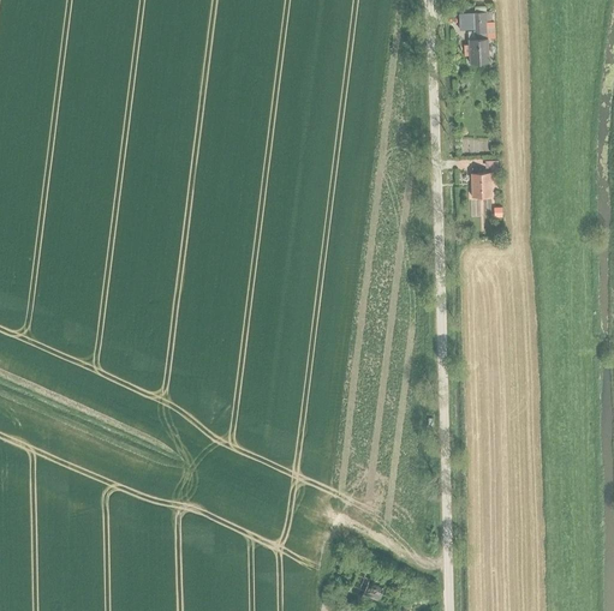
[(474,30),(474,12),(458,13),(459,30),(468,30),(474,30)]
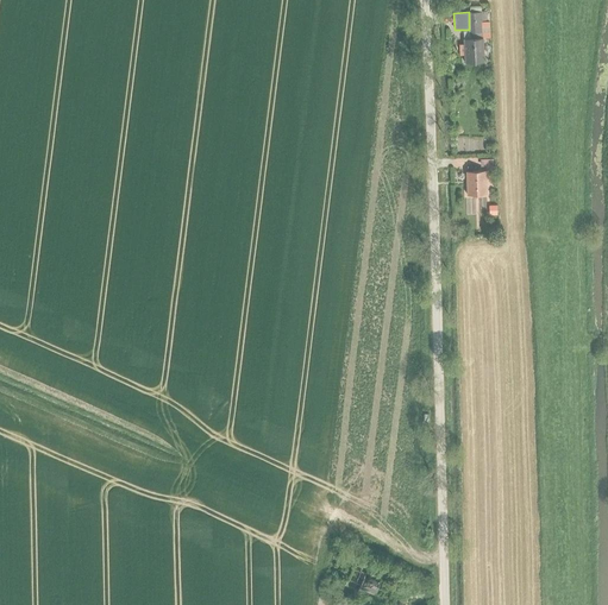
[(463,30),(463,41),(483,39),(483,38),(483,21),(482,12),(469,12),(469,30),(463,30)]
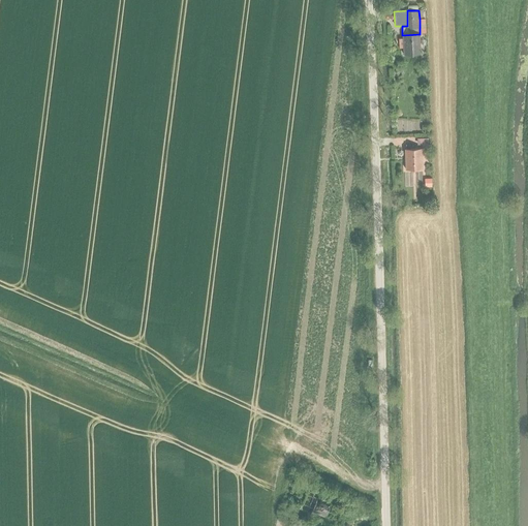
[(420,34),(402,35),(402,38),(399,38),(399,47),(403,47),(403,56),(421,55),(420,34)]
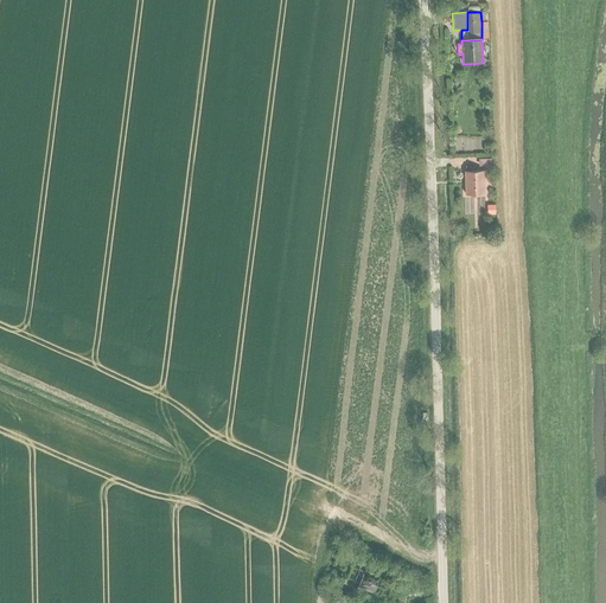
[(465,172),(466,196),(485,196),(484,178),(488,178),(488,171),(465,172)]
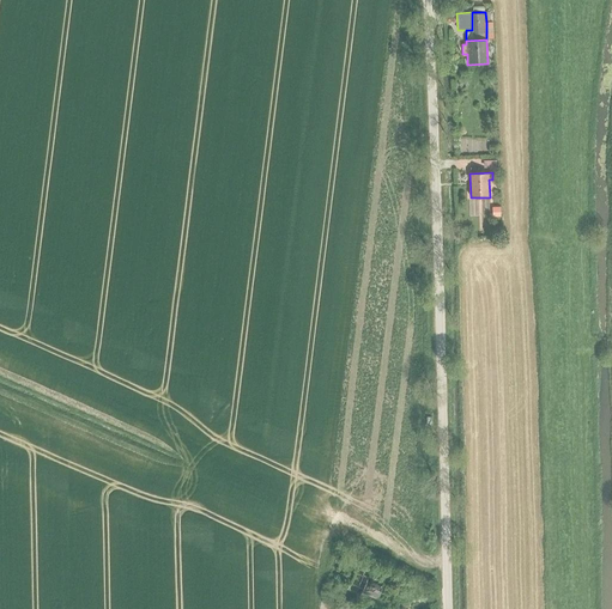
[(387,580),(358,568),(349,592),(377,604),(387,580)]
